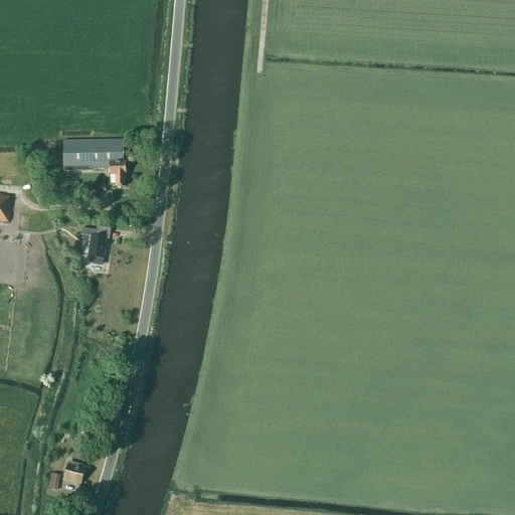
[(123,162),(124,140),(63,142),(63,167),(93,166),(93,170),(110,170),(110,175),(116,175),(116,187),(125,187),(125,175),(126,175),(126,162),(123,162)]
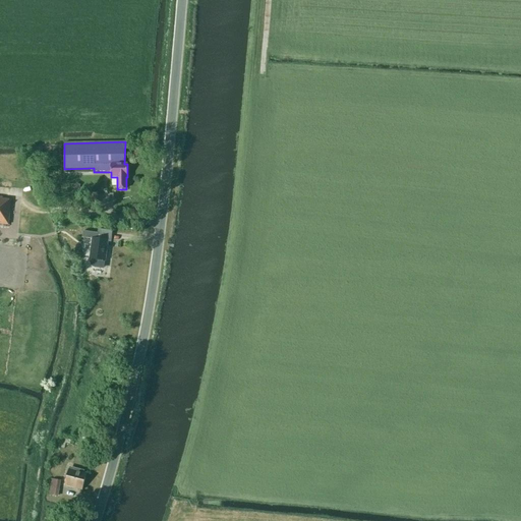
[(87,205),(98,205),(98,193),(87,193),(87,205)]
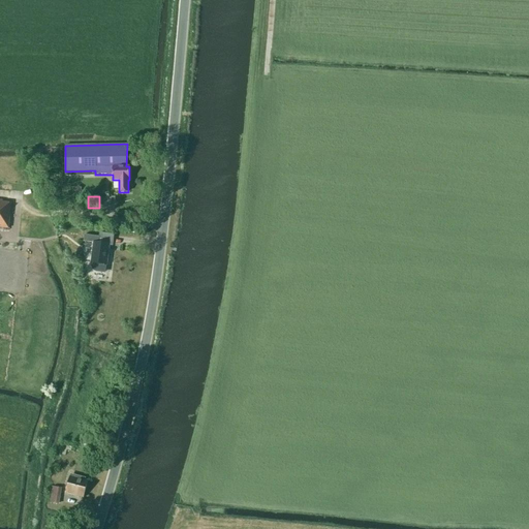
[(2,200),(0,200),(0,227),(8,228),(10,203),(2,201),(2,200)]
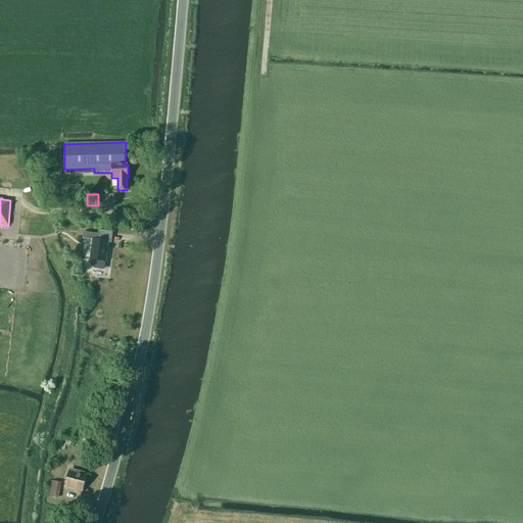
[(105,262),(107,243),(110,243),(112,232),(98,230),(98,234),(83,232),(83,239),(93,240),(90,263),(90,264),(91,267),(92,268),(95,269),(103,270),(104,262),(105,262)]
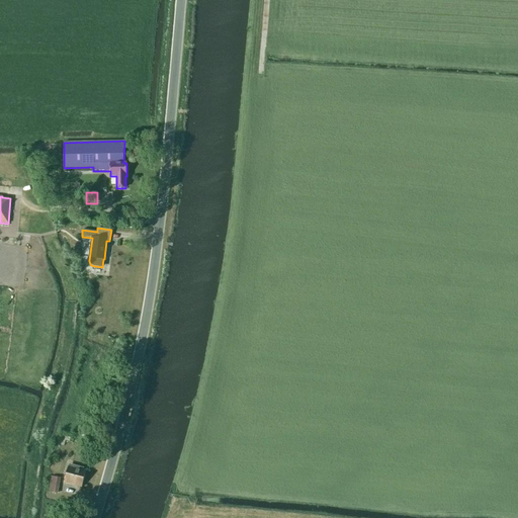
[(72,466),(69,465),(64,483),(81,487),(86,470),(83,470),(84,468),(72,464),(72,466)]
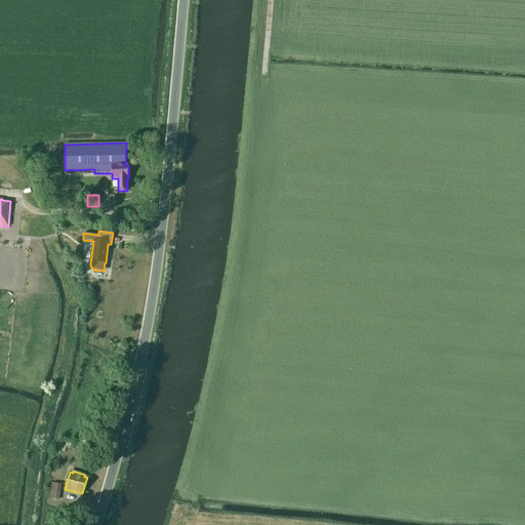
[(61,484),(51,482),(48,502),(57,505),(61,484)]
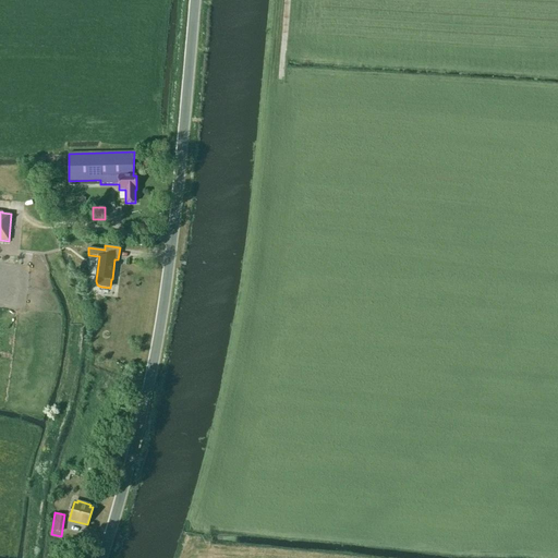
All buildings are outlined.
